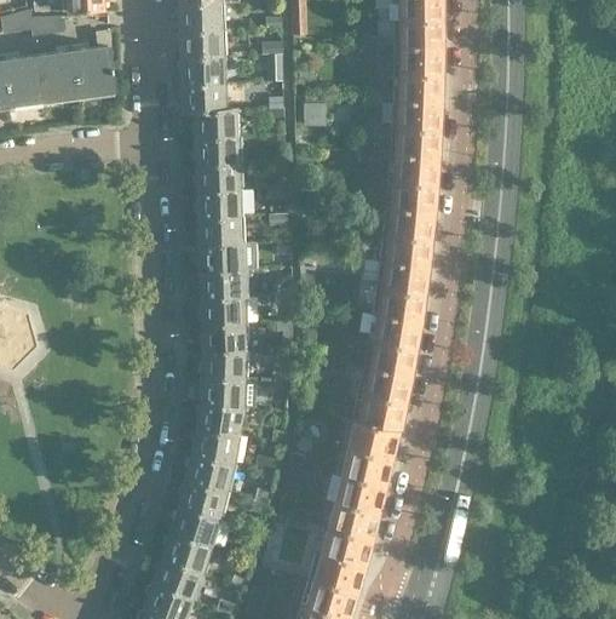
[(398,0),(398,21),(445,19),(444,0),(398,0)]
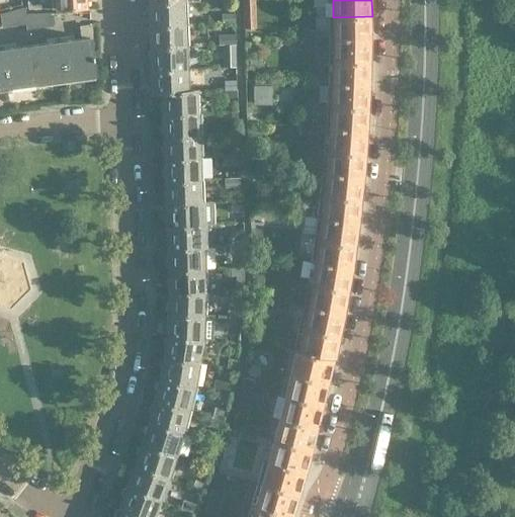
[(43,1),(29,2),(30,10),(44,10),(43,1)]
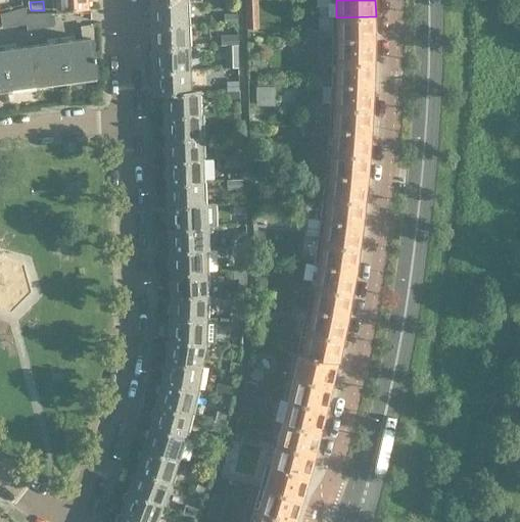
[(190,3),(153,4),(153,5),(151,7),(151,14),(154,16),(154,27),(191,26),(190,3)]
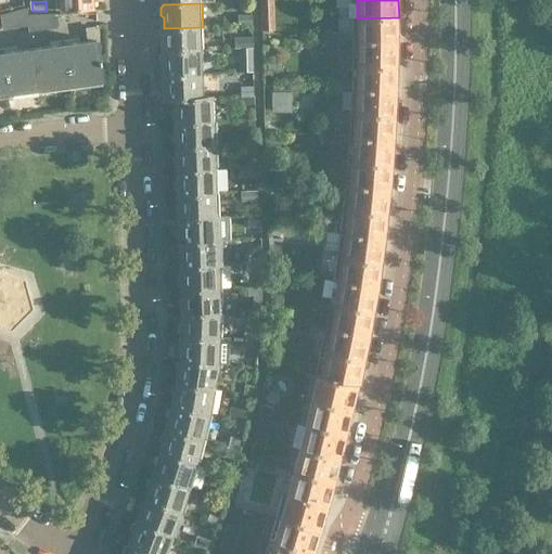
[(30,15),(29,8),(2,16),(4,30),(29,26),(30,15)]
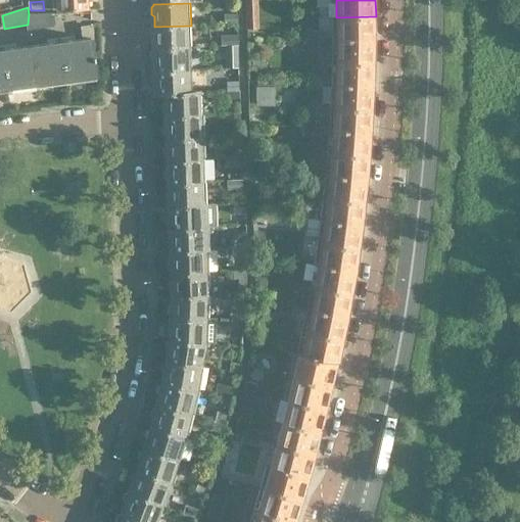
[(28,25),(29,31),(55,27),(53,13),(29,14),(28,25)]
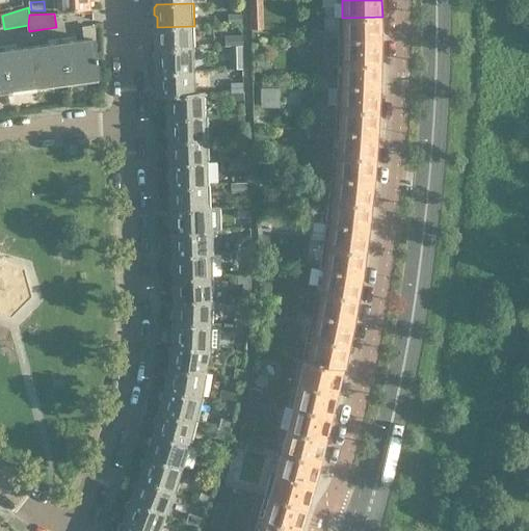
[(242,22),(242,14),(229,14),(229,22),(242,22)]
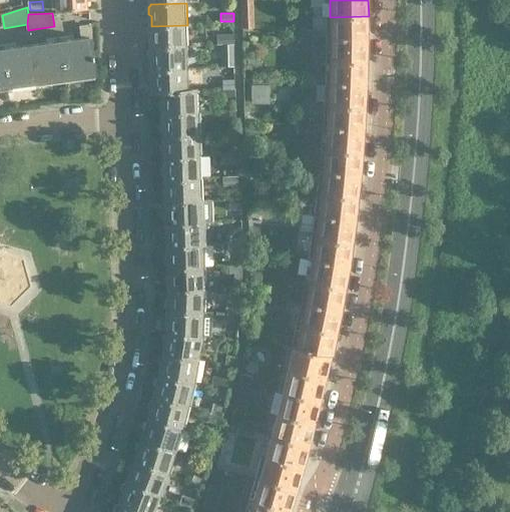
[(369,16),(330,17),(331,37),(369,38),(369,16)]
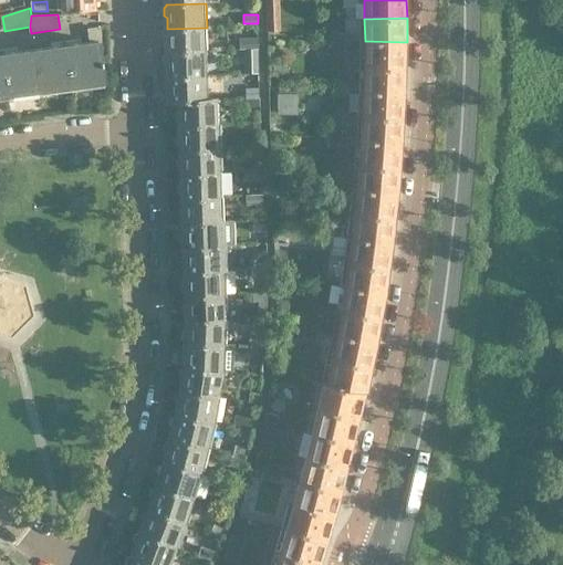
[(91,41),(69,44),(75,91),(107,86),(104,64),(104,60),(103,60),(101,41),(103,41),(102,28),(91,29),(92,33),(90,34),(91,41)]
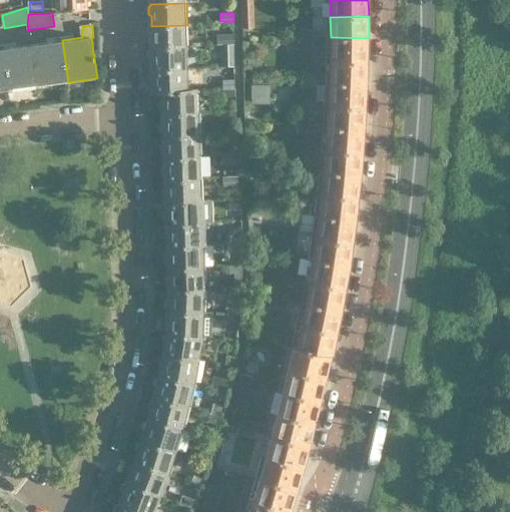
[(187,25),(151,26),(151,27),(149,29),(149,35),(151,37),(152,49),(188,47),(187,25)]
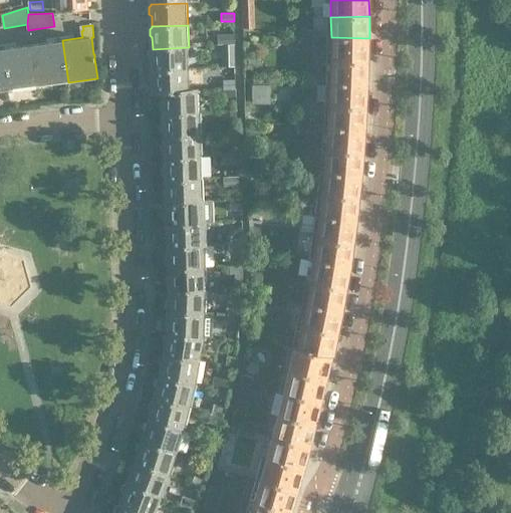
[(305,29),(305,37),(317,37),(317,29),(305,29)]
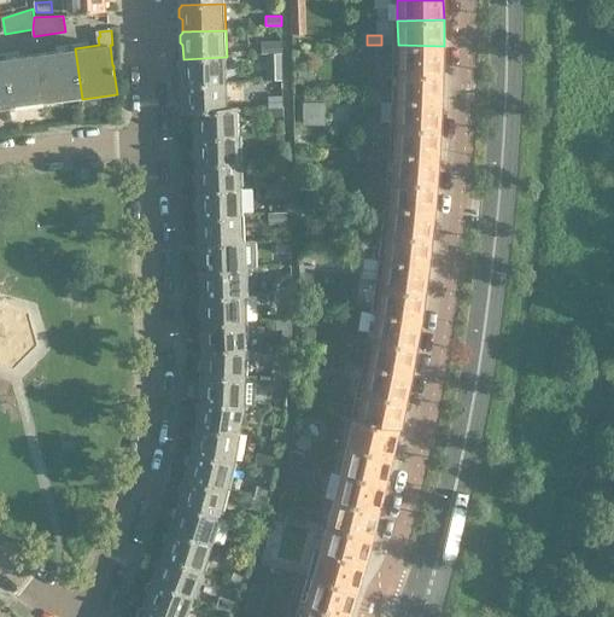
[(282,42),(262,44),(262,56),(269,56),(282,56),(282,46),(282,42)]
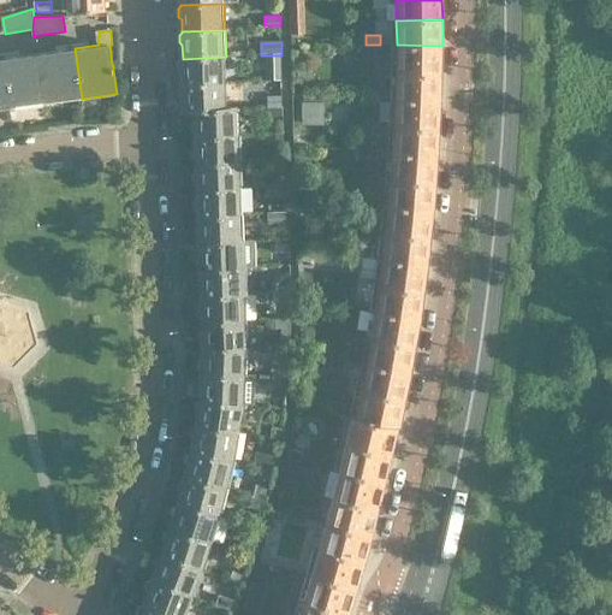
[(366,45),(366,54),(380,54),(380,45),(366,45)]
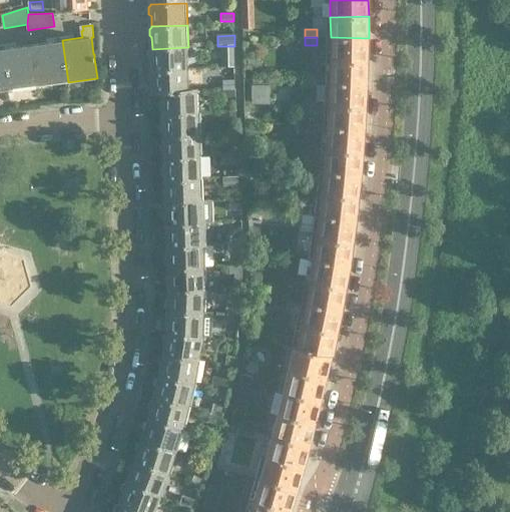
[(331,40),(331,61),(368,62),(369,38),(331,37),(331,40)]
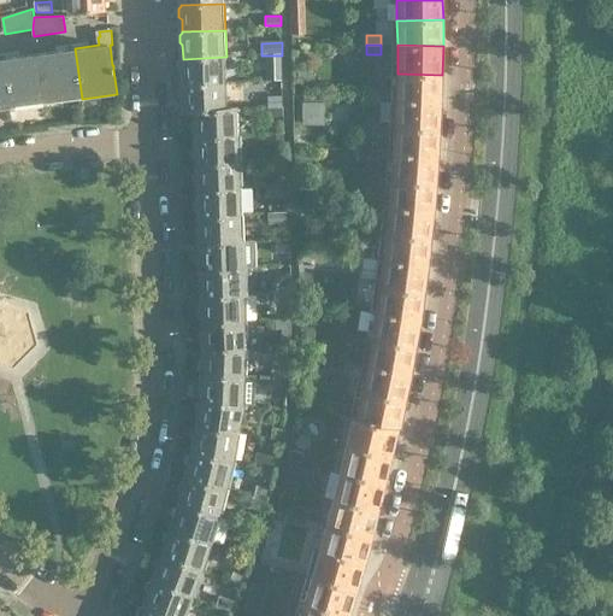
[(75,48),(37,53),(45,104),(82,99),(75,48)]
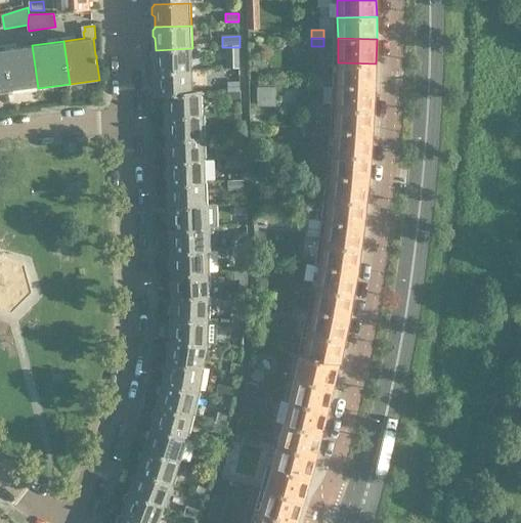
[(32,45),(4,48),(10,92),(38,88),(32,45)]
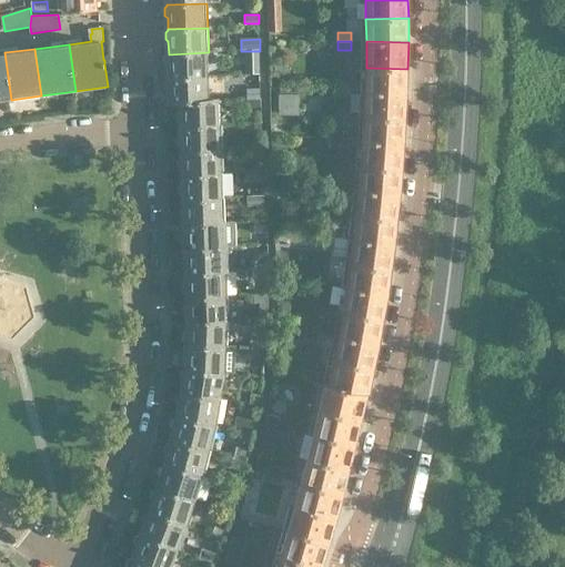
[(261,74),(260,51),(248,51),(249,74),(261,74)]
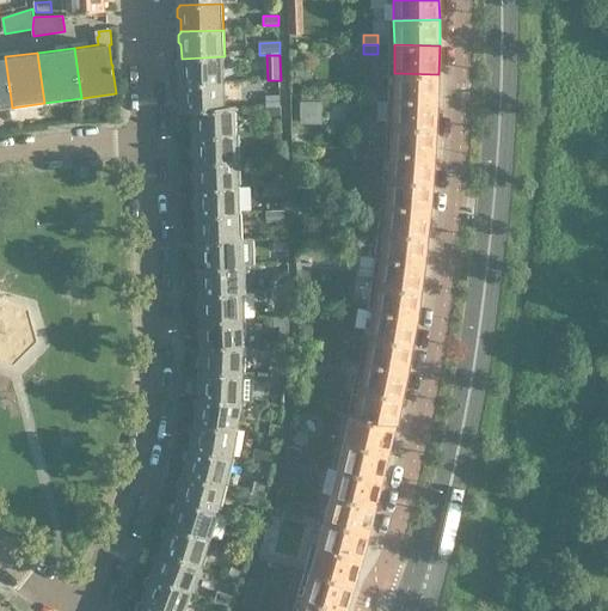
[(0,109),(12,108),(5,56),(0,56),(0,109)]
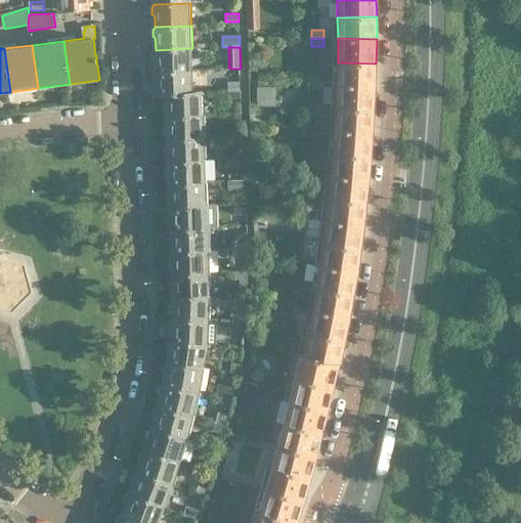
[(192,48),(156,50),(153,52),(154,59),(156,61),(157,72),(192,71),(192,48)]
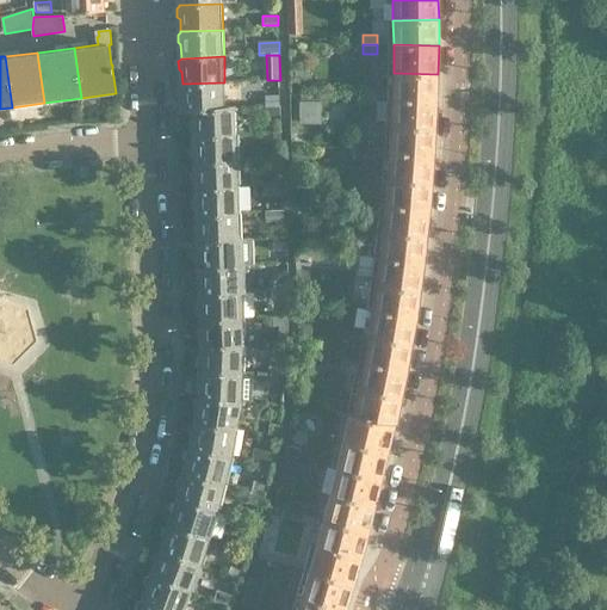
[(394,73),(392,98),(437,100),(438,74),(394,73)]
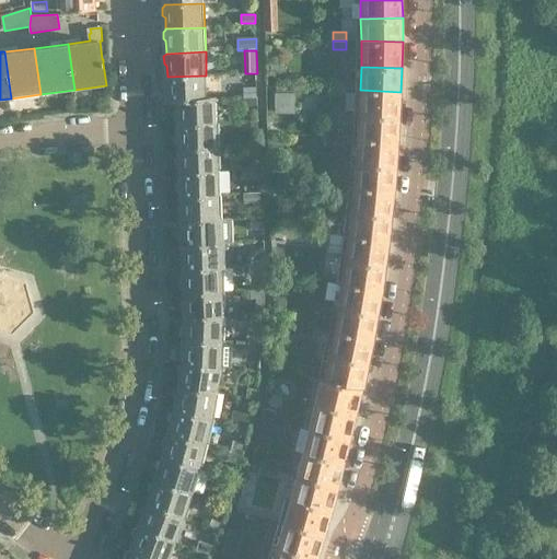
[(206,76),(167,77),(167,78),(164,80),(165,86),(167,89),(167,101),(178,101),(178,102),(190,102),(190,97),(207,97),(206,76)]
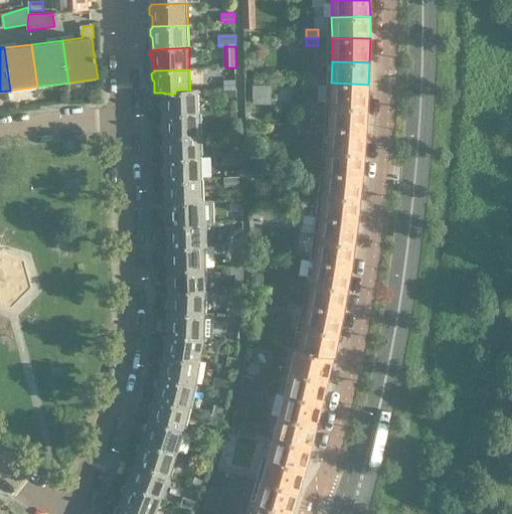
[(225,91),(237,90),(237,79),(225,80),(225,91)]
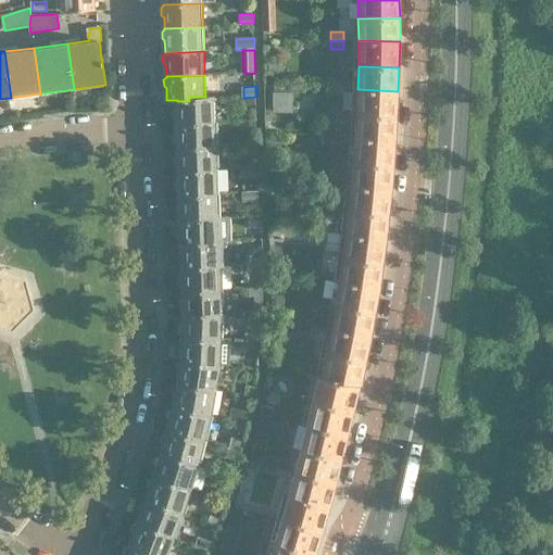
[(357,98),(356,113),(397,115),(398,91),(357,89),(357,98)]
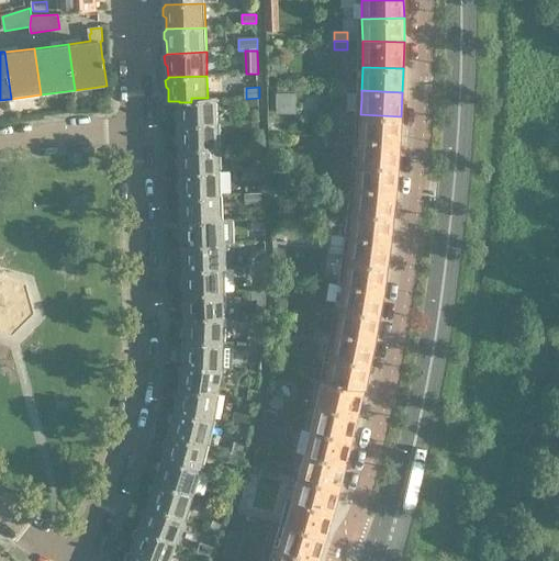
[(276,114),(297,114),(297,96),(276,96),(276,114)]
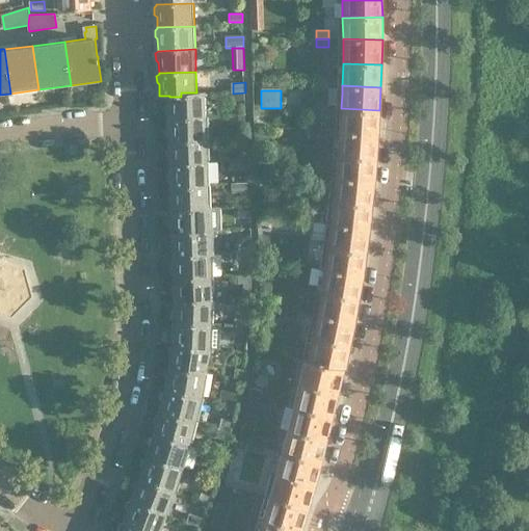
[(181,97),(169,97),(169,105),(167,106),(168,113),(170,114),(170,120),(208,118),(208,94),(205,94),(205,91),(196,93),(181,93),(181,97)]
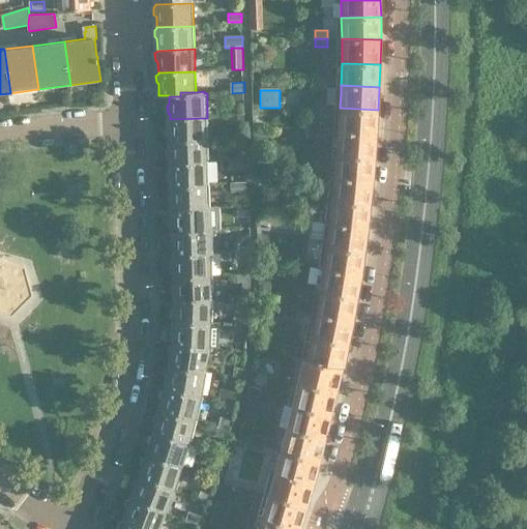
[(244,100),(244,92),(232,93),(232,101),(244,100)]
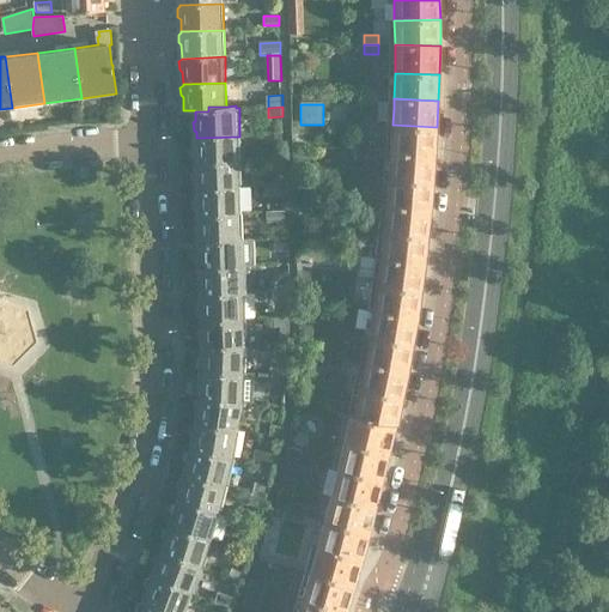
[(393,125),(391,151),(436,155),(437,127),(393,125)]
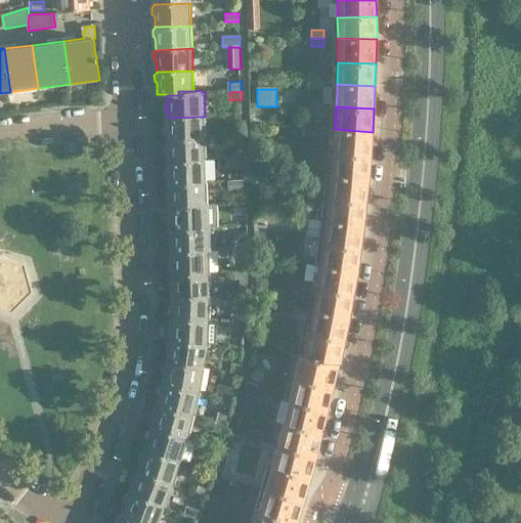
[(243,125),(243,116),(226,117),(226,126),(243,125)]
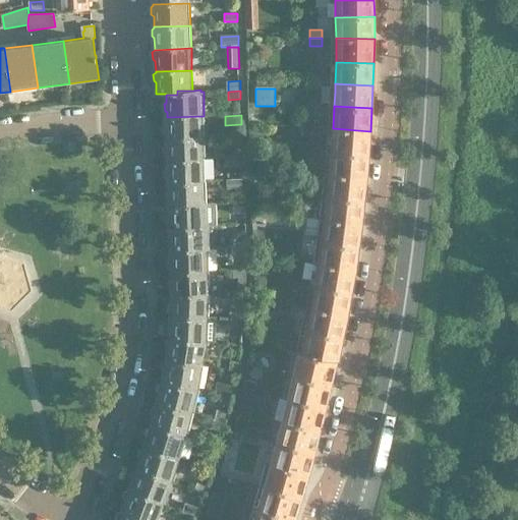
[(204,116),(167,117),(167,125),(165,126),(165,132),(167,134),(168,139),(205,138),(204,116)]
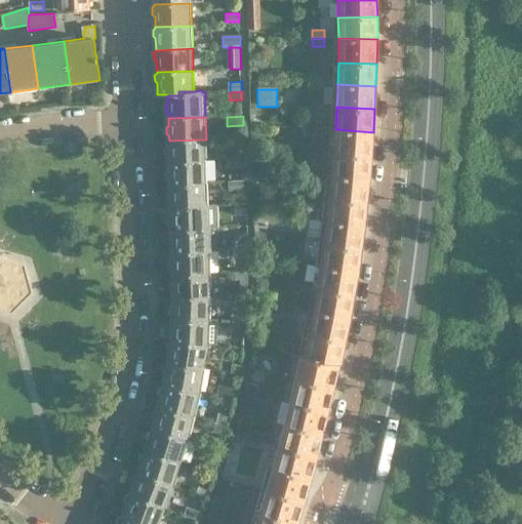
[(322,120),(310,118),(309,126),(321,127),(322,120)]
